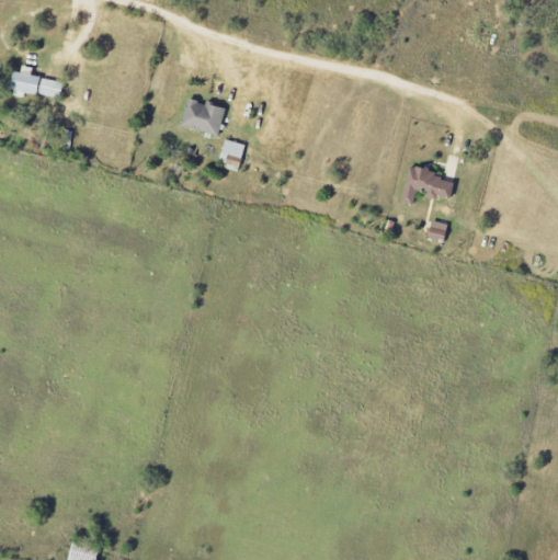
[(63,80),(13,71),(9,94),(22,96),(23,92),(59,99),(63,80)]
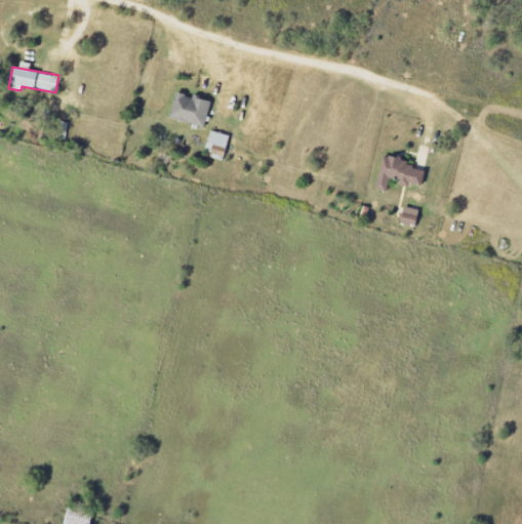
[(192,96),(175,91),(167,117),(203,127),(210,101),(192,95),(192,96)]
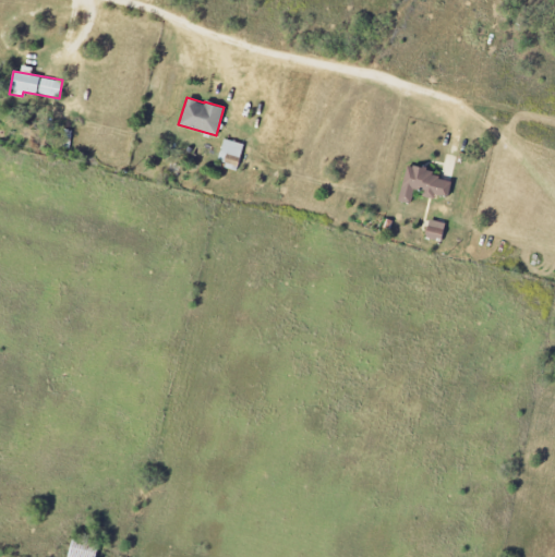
[(240,158),(242,143),(221,140),(217,161),(224,162),(225,155),(240,158)]
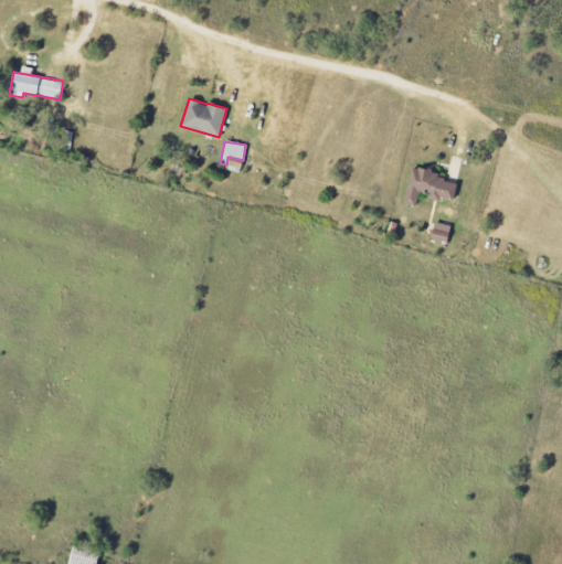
[(403,204),(415,206),(417,192),(430,194),(428,200),(439,202),(441,197),(452,199),(456,178),(409,169),(403,204)]
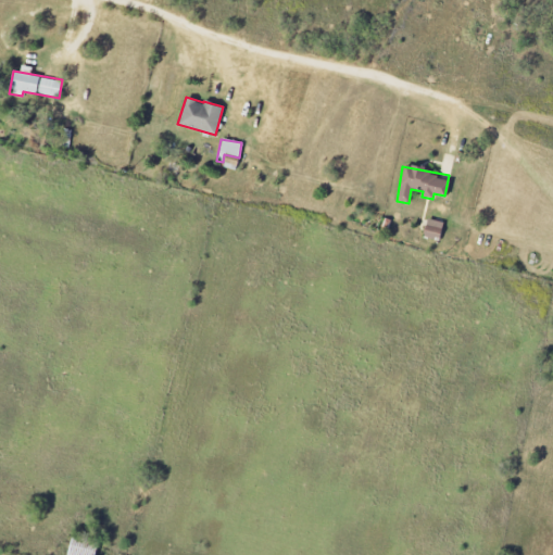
[(423,236),(439,239),(443,223),(427,218),(423,236)]
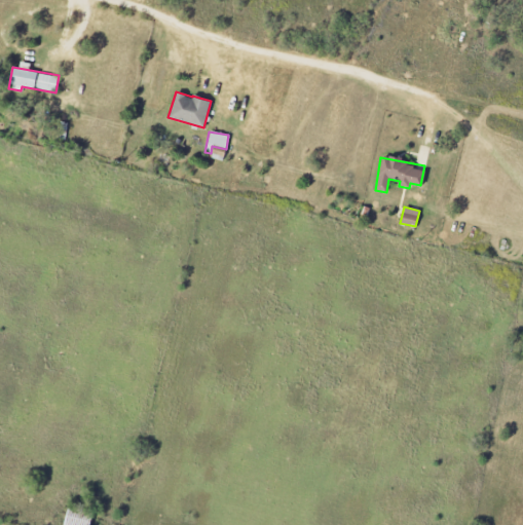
All buildings are outlined.
